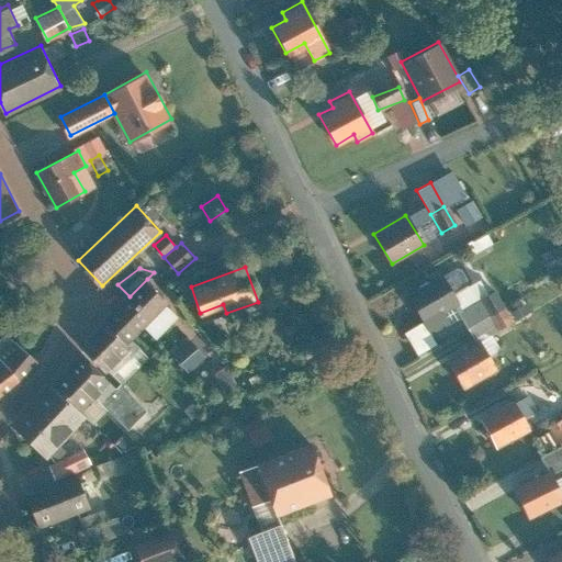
[(440,274),(407,293),(424,323),(457,304),(440,274)]
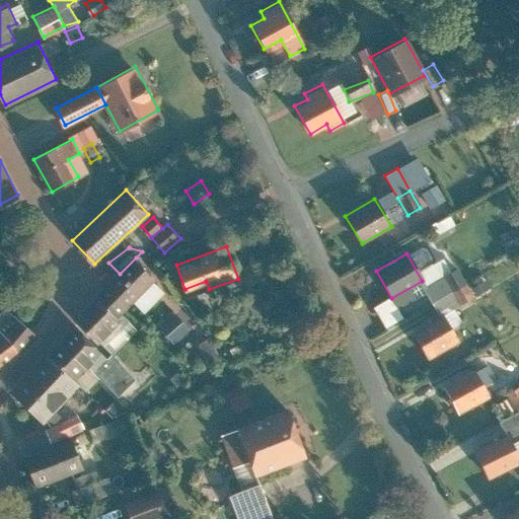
[(120,274),(97,296),(118,316),(156,278),(136,257),(120,274)]
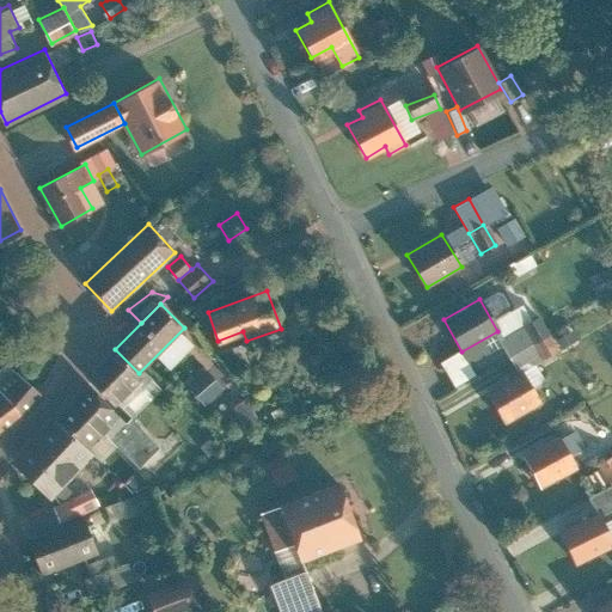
[(521,326),(531,343),(548,334),(539,317),(521,326)]
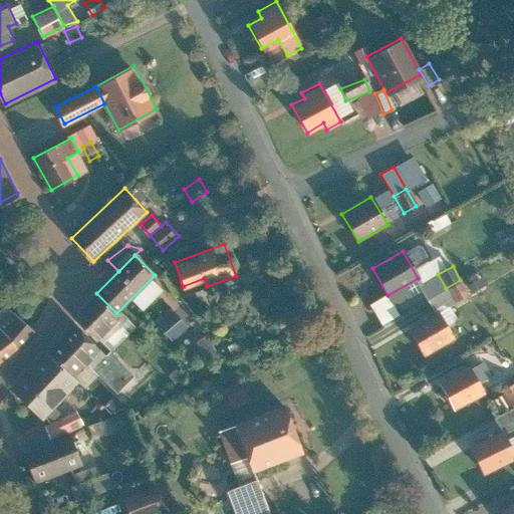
[(419,285),(426,298),(446,288),(438,275),(419,285)]
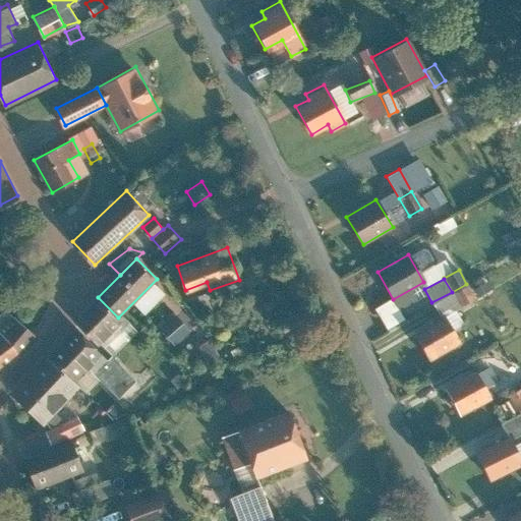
[(466,284),(452,292),(458,305),(473,297),(466,284)]
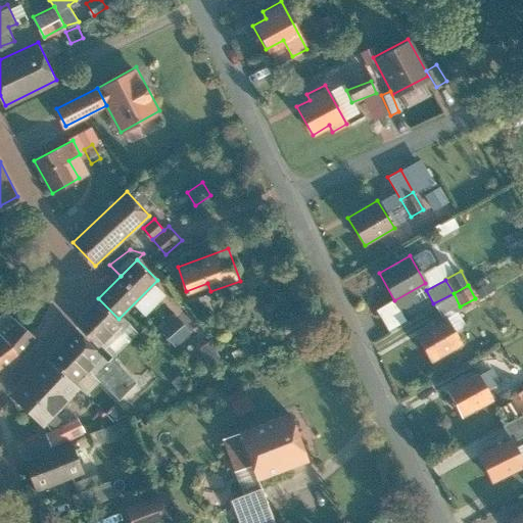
[(454,293),(433,303),(440,317),(460,306),(454,293)]
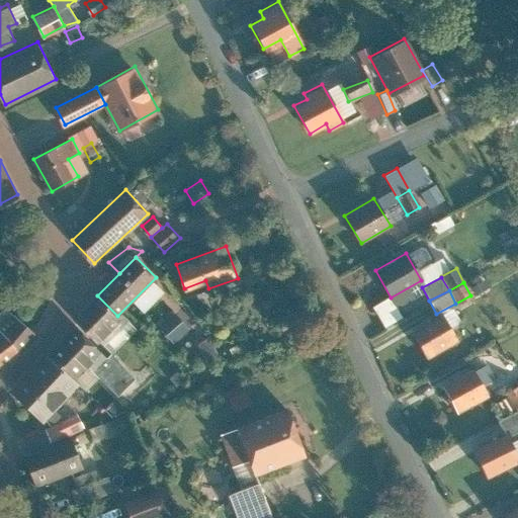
[(97,295),(74,319),(94,339),(117,316),(97,295)]
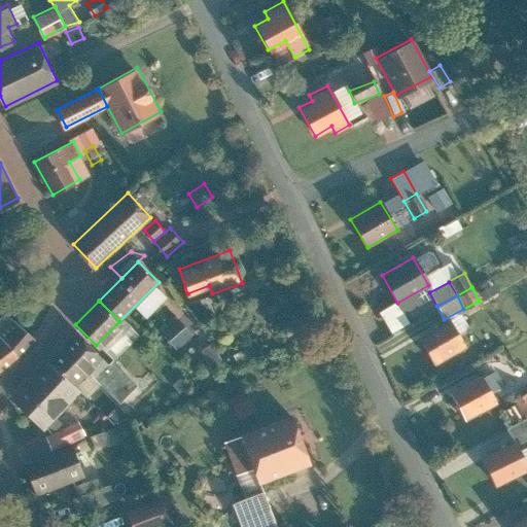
[(18,317),(0,331),(0,335),(20,358),(39,342),(18,317)]
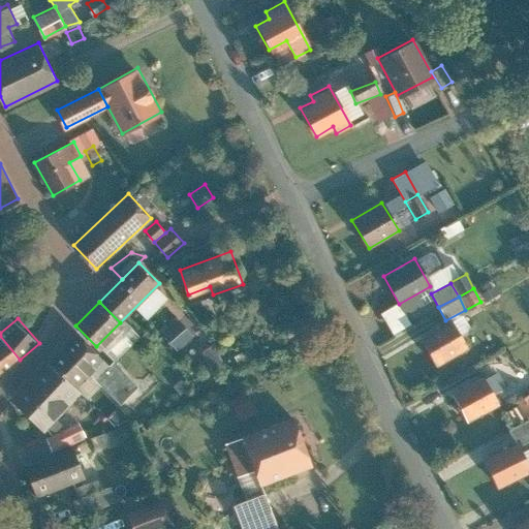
[(448,319),(418,338),(436,366),(466,348),(448,319)]
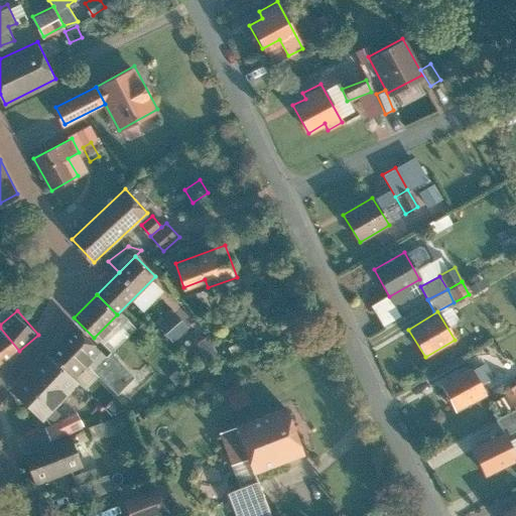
[(75,325),(47,355),(75,381),(90,365),(118,394),(135,377),(112,353),(108,357),(75,325)]
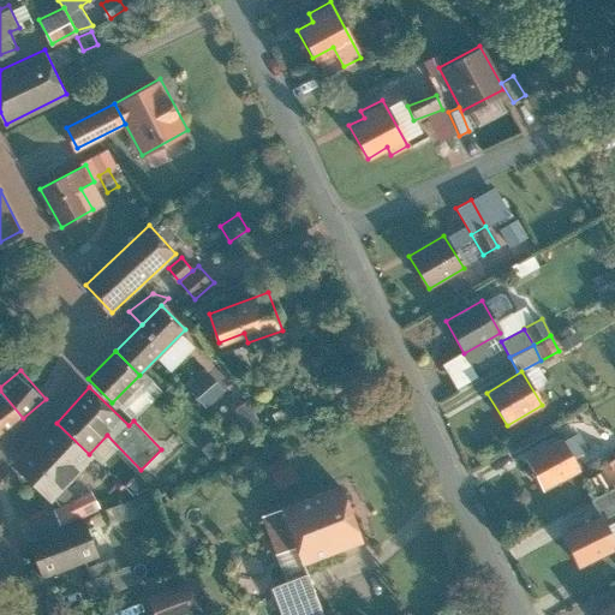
[(0,436),(23,418),(0,390),(0,436)]
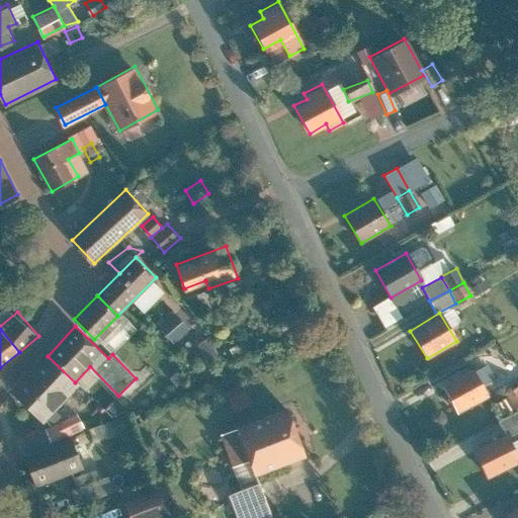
[(48,356),(13,392),(44,421),(78,385),(75,382),(48,356)]
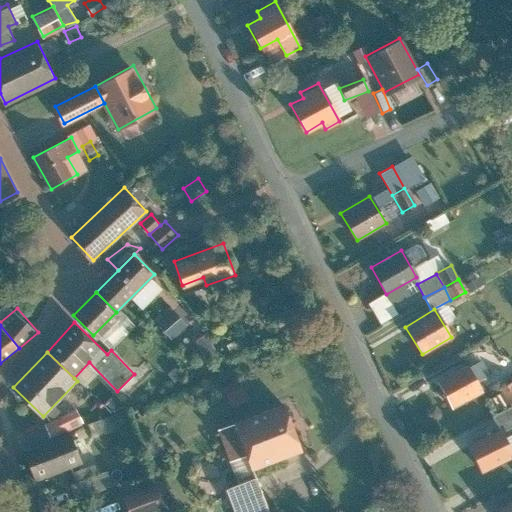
[(467,365),(436,381),(451,408),(481,392),(467,365)]
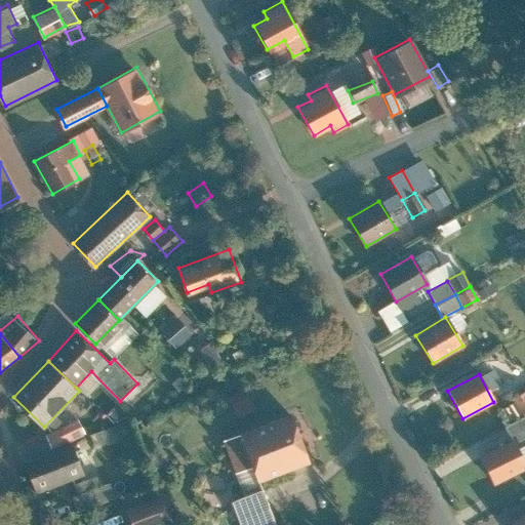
[(524,392),(513,400),(522,416),(524,414),(524,392)]
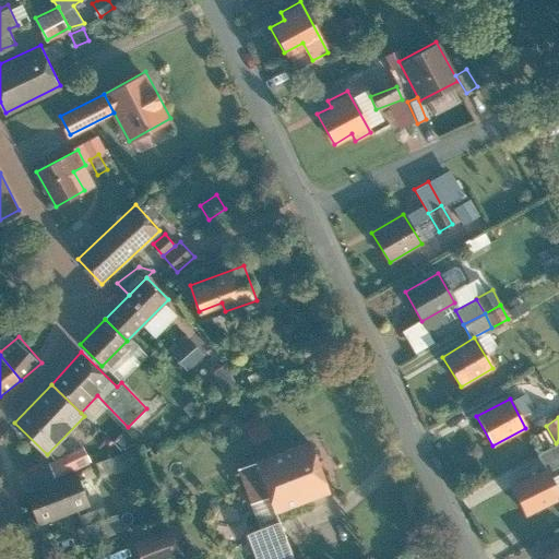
[(125,430),(113,441),(121,449),(137,442),(125,430)]
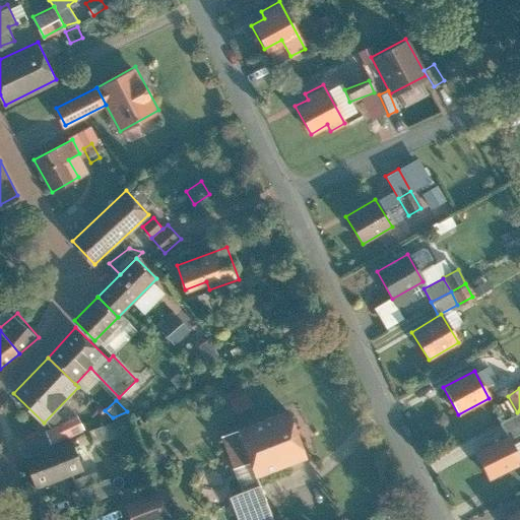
[(284,409),(217,435),(230,468),(246,462),(252,478),(303,459),(284,409)]
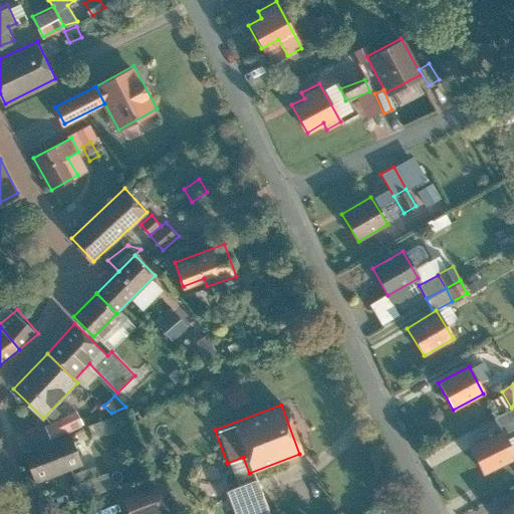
[(82,408),(45,425),(52,439),(88,422),(82,408)]
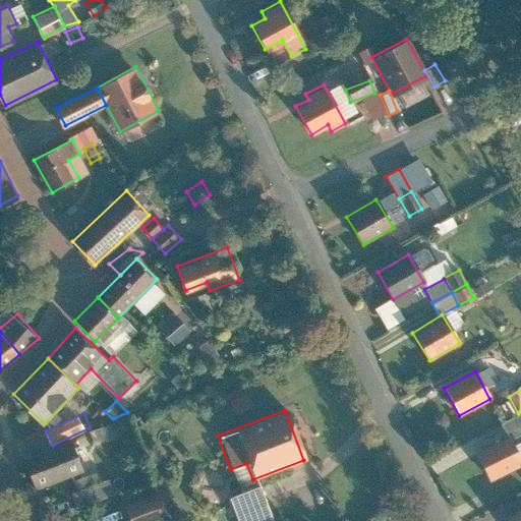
[(520,431),(520,417),(518,413),(500,423),(506,435),(511,431),(513,437),(520,431)]
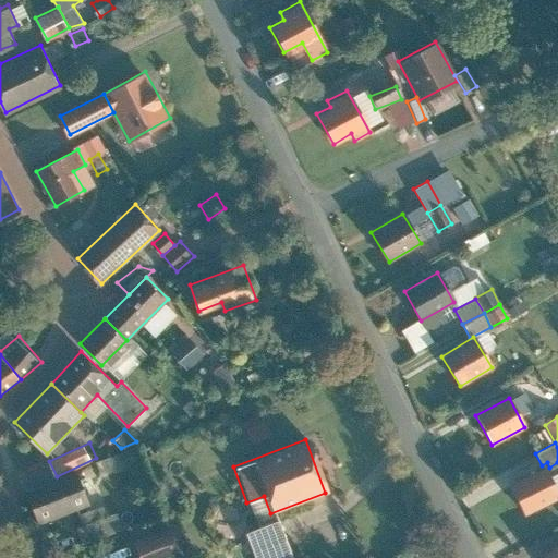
[(134,448),(120,453),(123,464),(137,460),(134,448)]
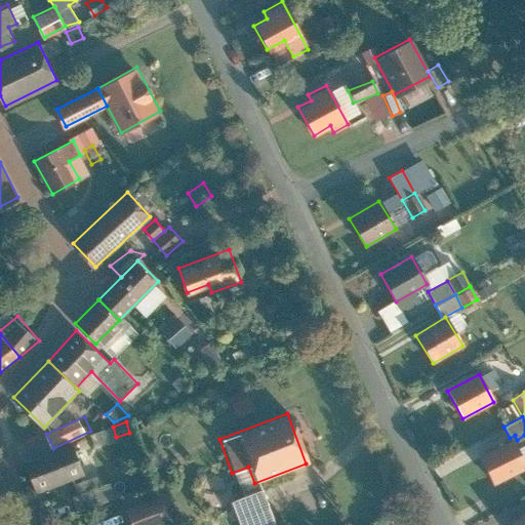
[(150,435),(136,439),(142,453),(155,449),(150,435)]
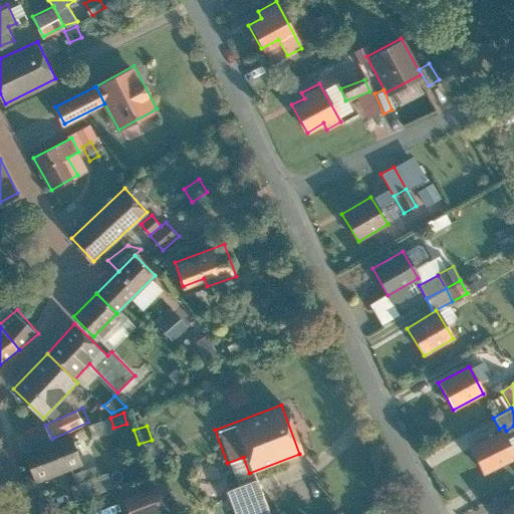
[(501,431),(471,446),(484,473),(513,458),(501,431)]
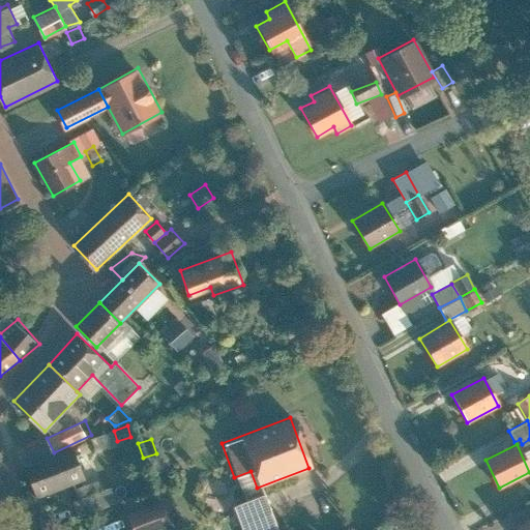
[(74,448),(25,466),(37,498),(85,479),(74,448)]
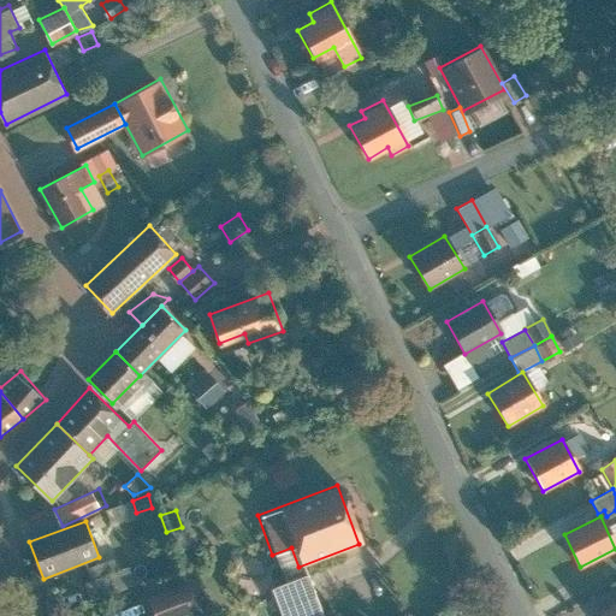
[(88,596),(135,588),(131,570),(86,578),(88,596)]
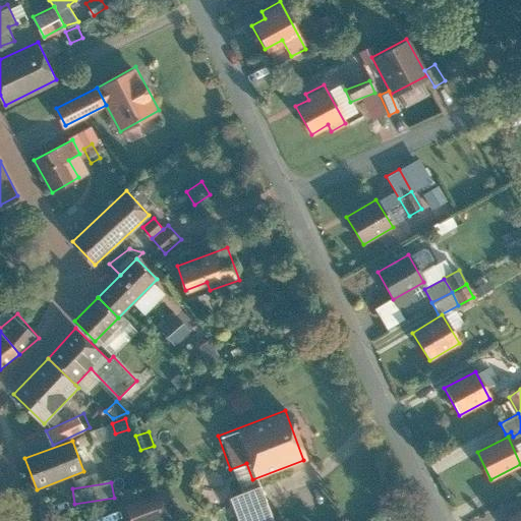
[(271,520),(256,485),(226,498),(235,520),(271,520)]
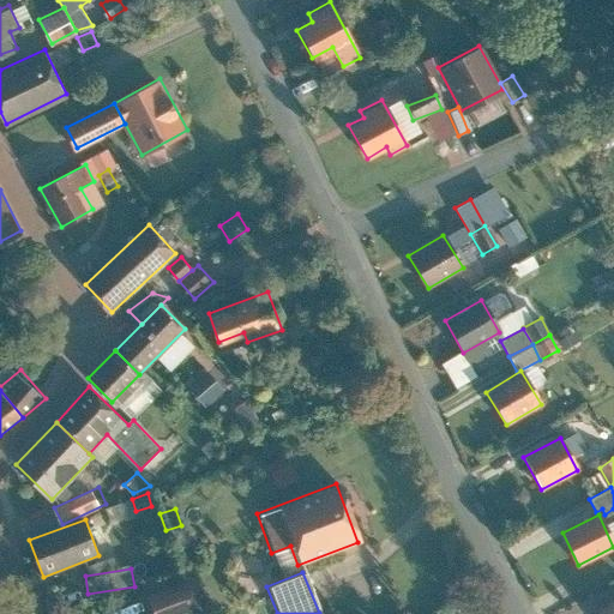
[(188,579),(149,595),(155,613),(190,613),(200,611),(188,579)]
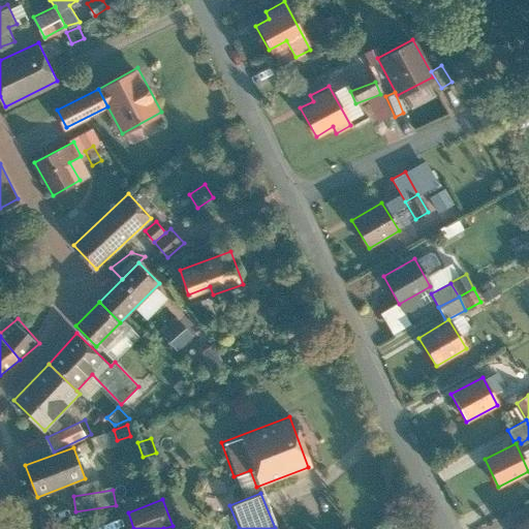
[(528,528),(528,519),(515,525),(516,528),(528,528)]
